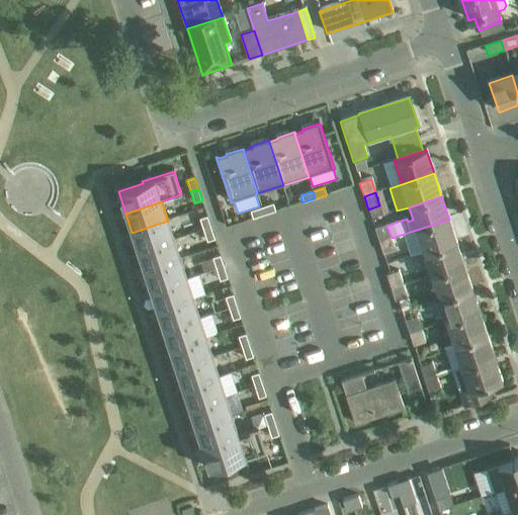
[(261,207),(264,216),(275,211),(272,203),(261,207)]
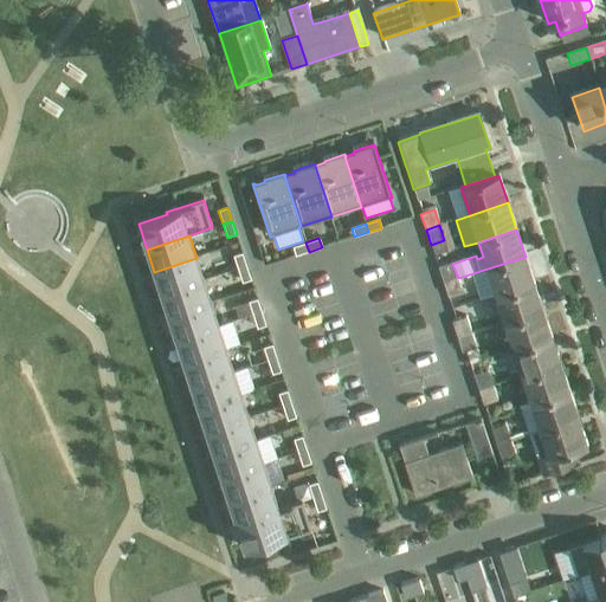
[(291,247),(295,257),(309,252),(305,243),(291,247)]
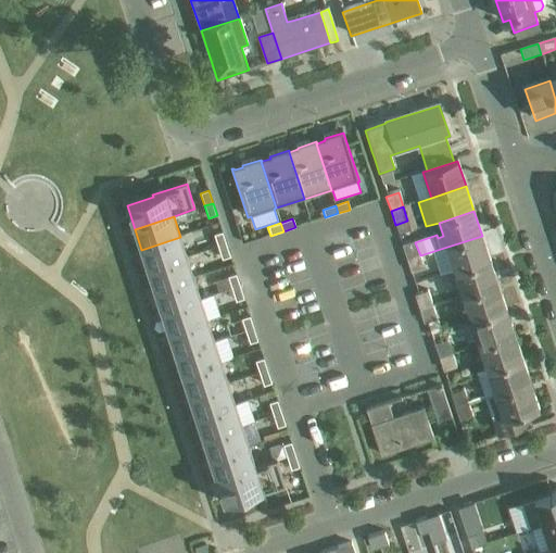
[(223,233),(214,236),(218,248),(226,246),(223,233)]
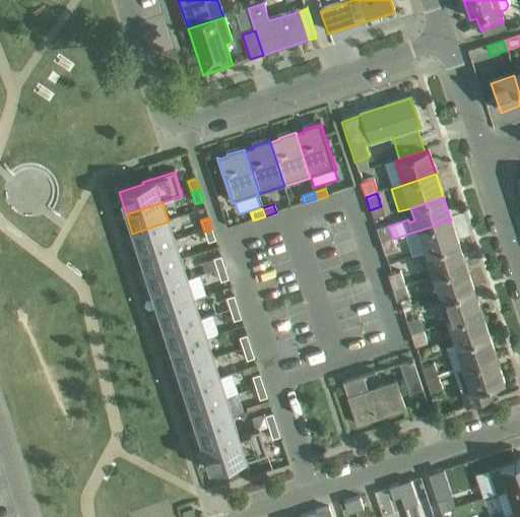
[(426,254),(458,244),(451,220),(418,231),(426,254)]
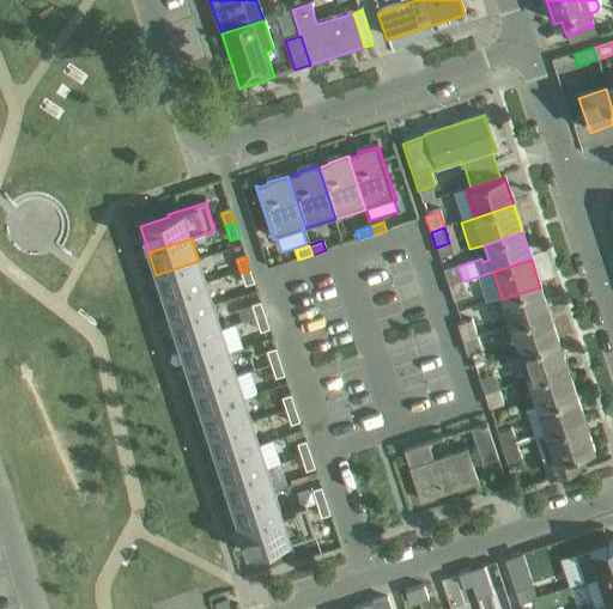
[(199,261),(156,275),(163,298),(206,284),(199,261)]
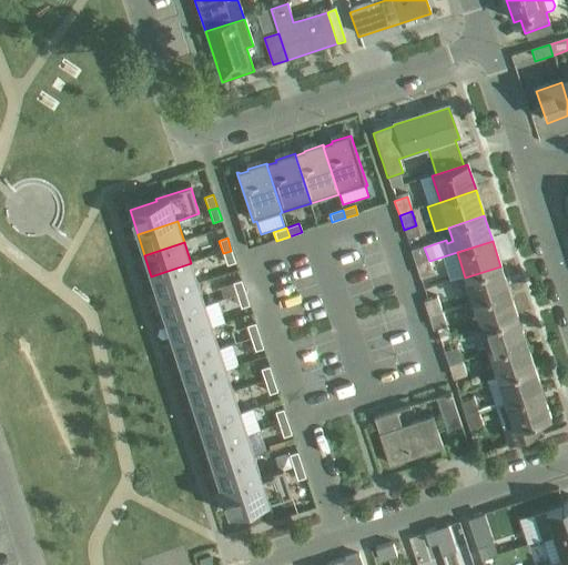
[(415,265),(429,261),(424,248),(411,252),(415,265)]
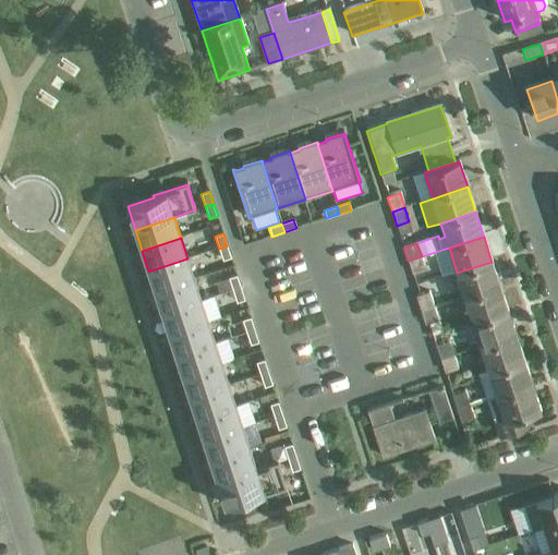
[(227,246),(219,249),(222,262),(231,258),(227,246)]
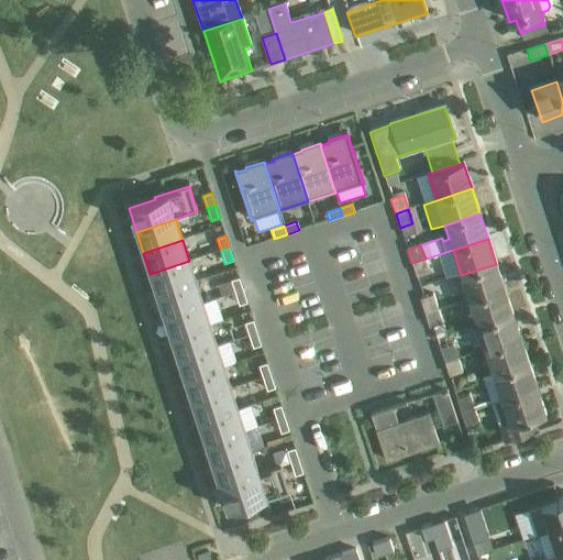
[(420,289),(433,285),(426,259),(411,263),(420,289)]
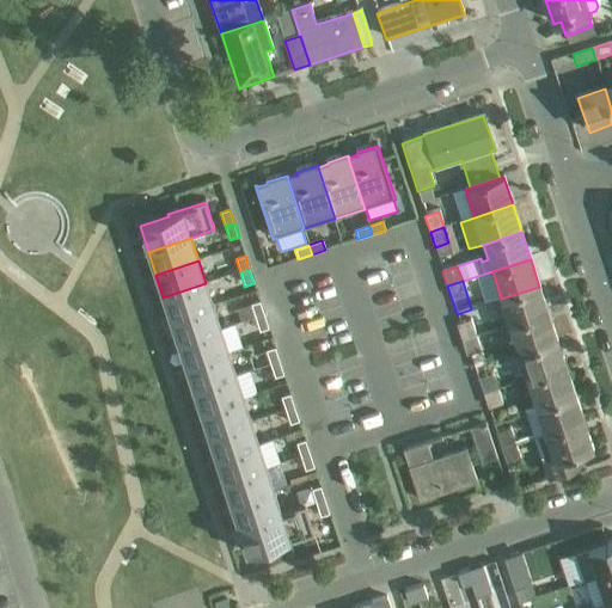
[(206,283),(163,298),(171,320),(214,307),(206,283)]
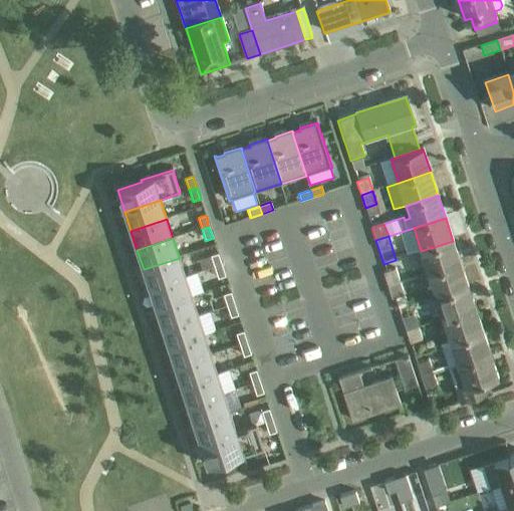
[(461,263),(454,244),(453,241),(421,251),(428,274),(461,263)]
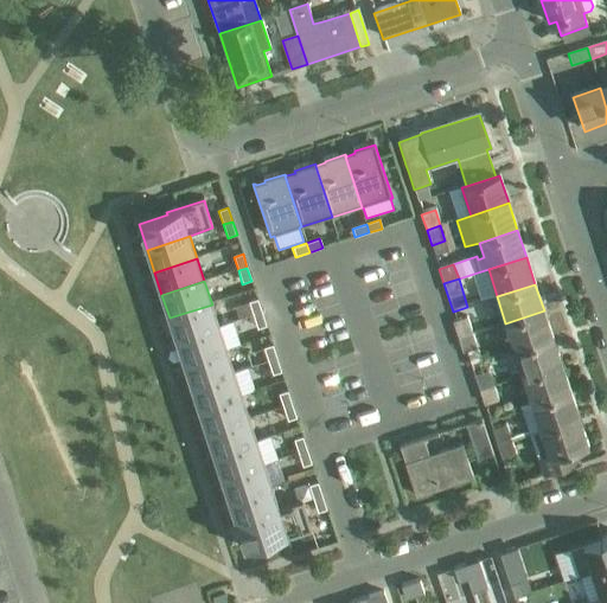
[(257,300),(249,302),(253,316),(262,313),(257,300)]
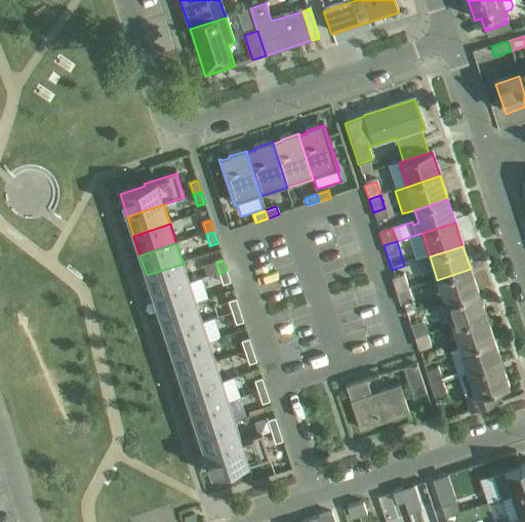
[(184,264),(147,275),(153,295),(190,283),(184,264)]
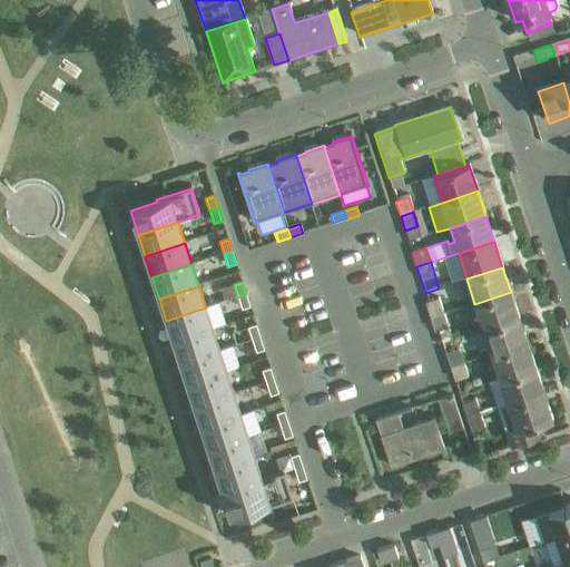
[(483,330),(519,318),(511,292),(474,304),(483,330)]
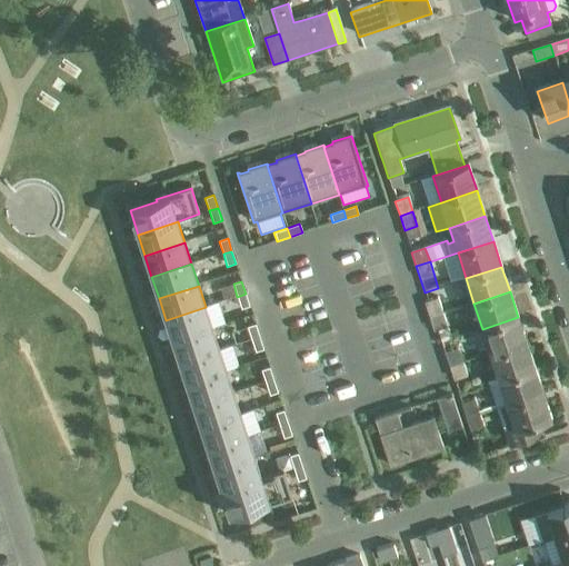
[(246,294),(237,297),(241,310),(250,307),(246,294)]
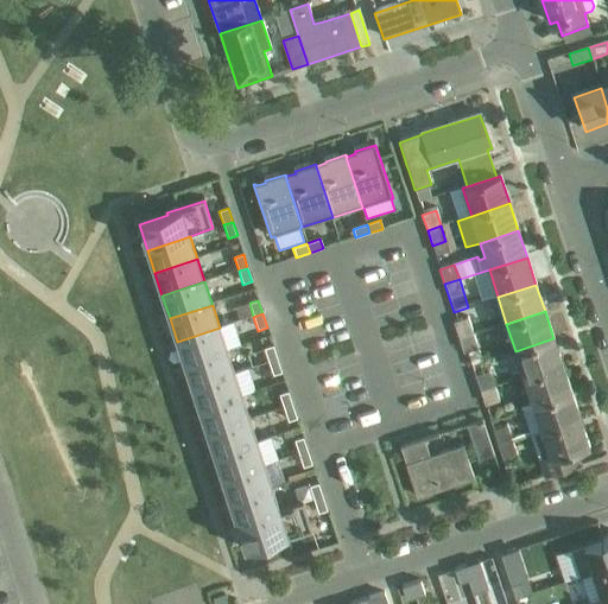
[(460,339),(473,335),(468,319),(455,324),(460,339)]
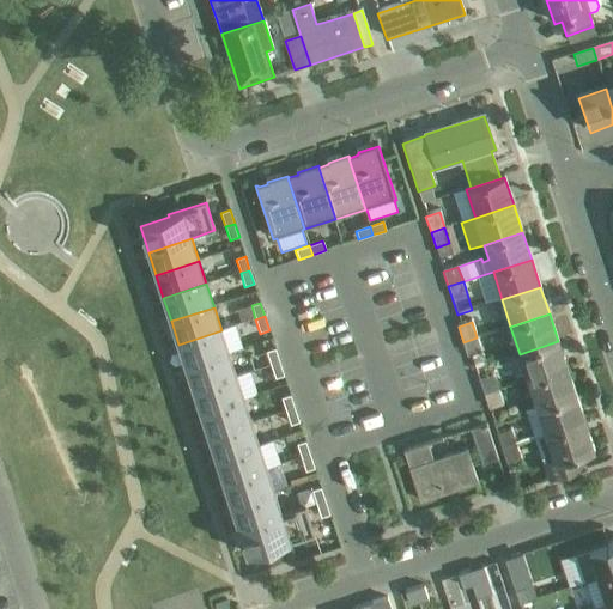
[(222,330),(178,345),(186,367),(229,353),(222,330)]
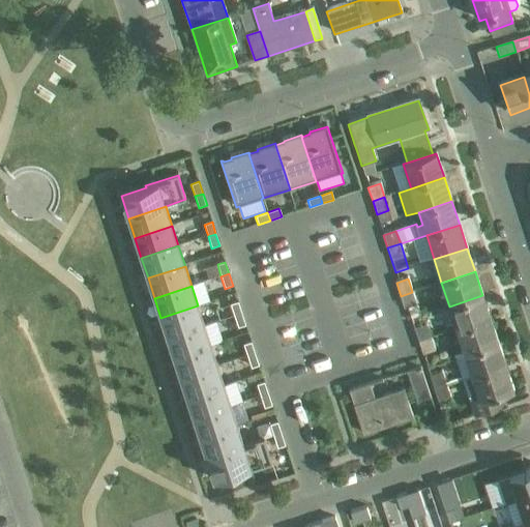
[(420,316),(416,304),(412,292),(401,296),(405,309),(407,309),(410,319),(420,316)]
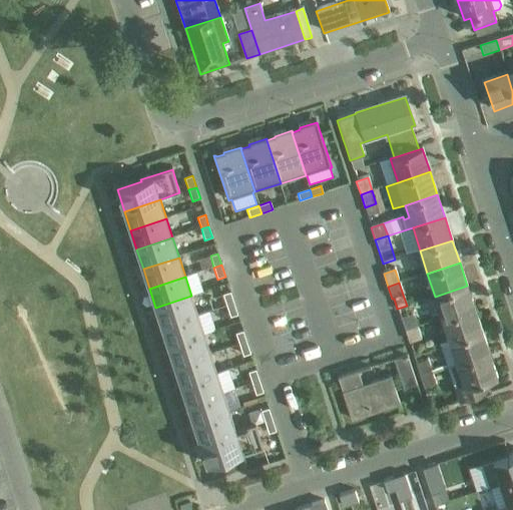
[(442,320),(475,309),(467,286),(435,297),(442,320)]
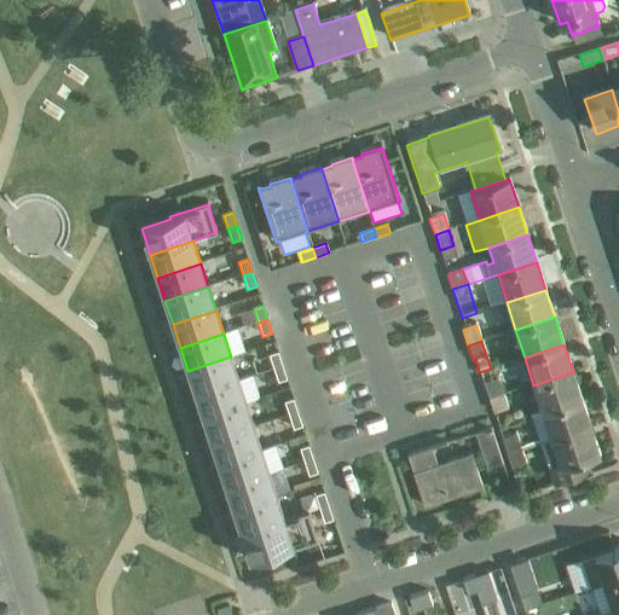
[(278,352),(268,355),(273,370),(283,366),(278,352)]
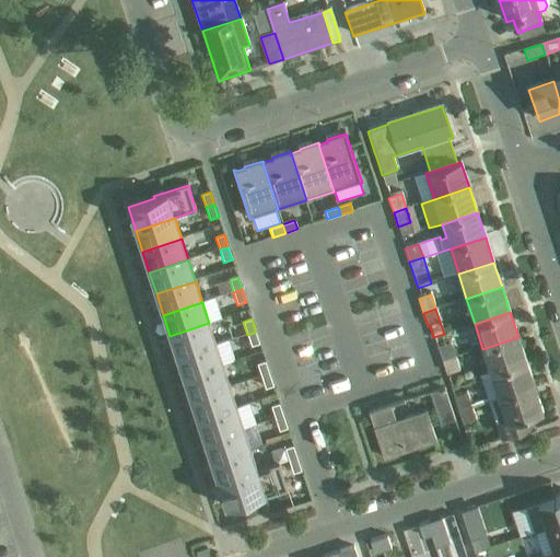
[(209,323),(170,336),(177,357),(217,345),(209,323)]
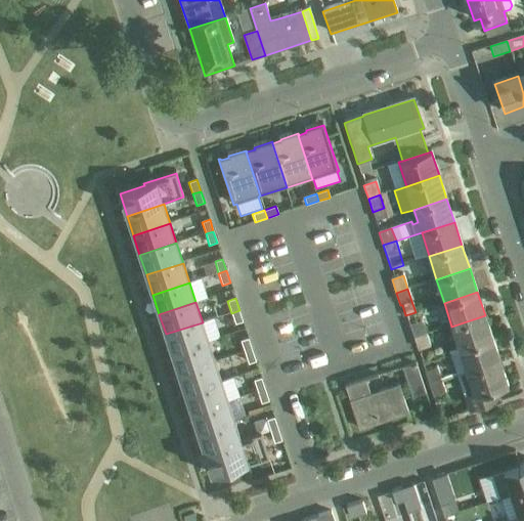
[(239,310),(231,313),(235,324),(244,322),(239,310)]
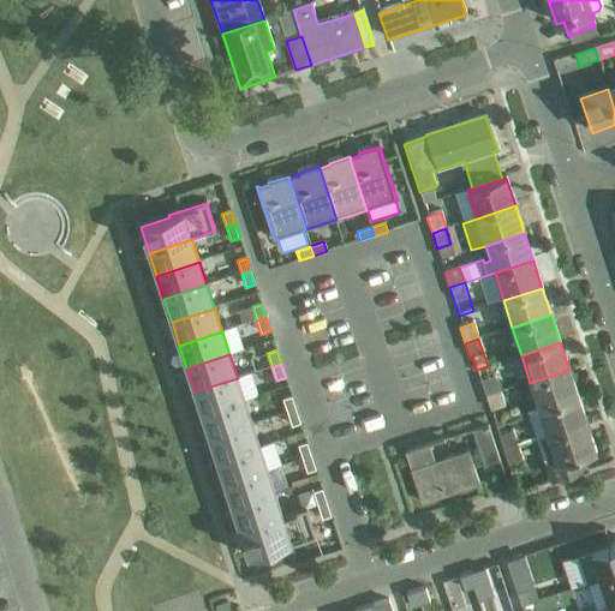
[(539,409),(578,397),(569,370),(530,383),(539,409)]
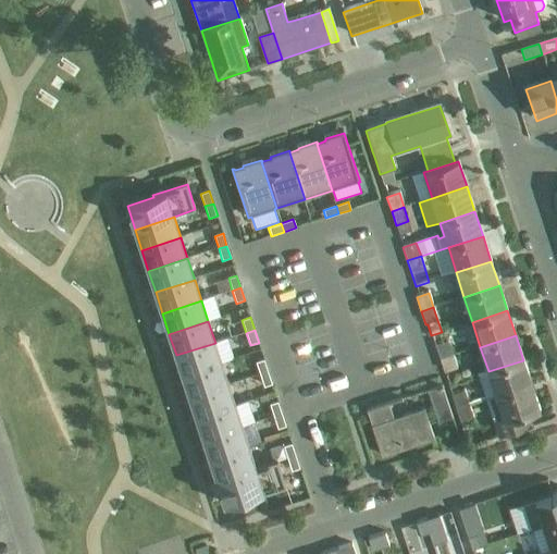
[(440,359),(453,355),(448,342),(435,346),(440,359)]
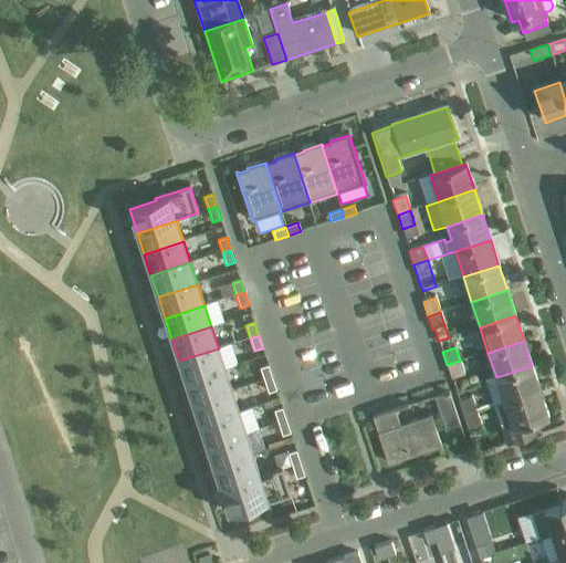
[(219,348),(179,361),(186,383),(226,369),(219,348)]
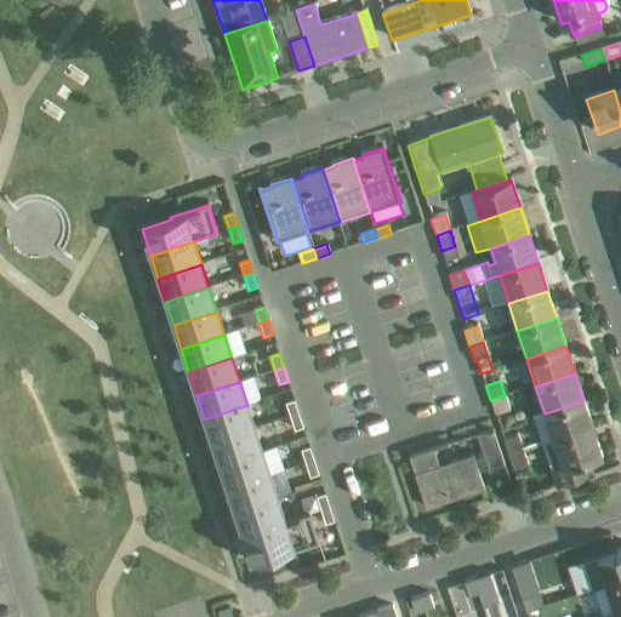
[(496,416),(510,411),(505,395),(490,400),(496,416)]
